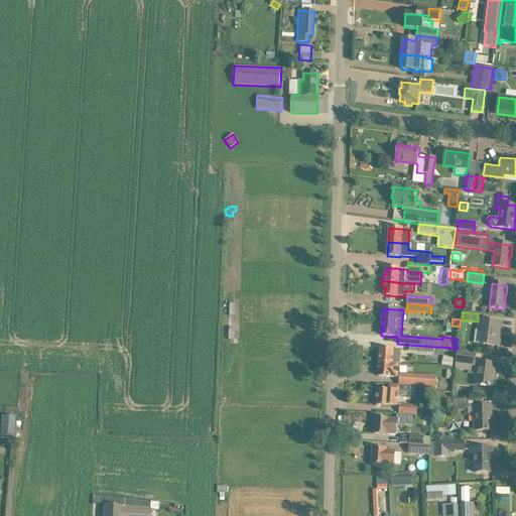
[(479,320),(478,330),(484,331),(482,345),(499,347),(499,346),(498,346),(500,332),(501,332),(502,323),(479,320)]
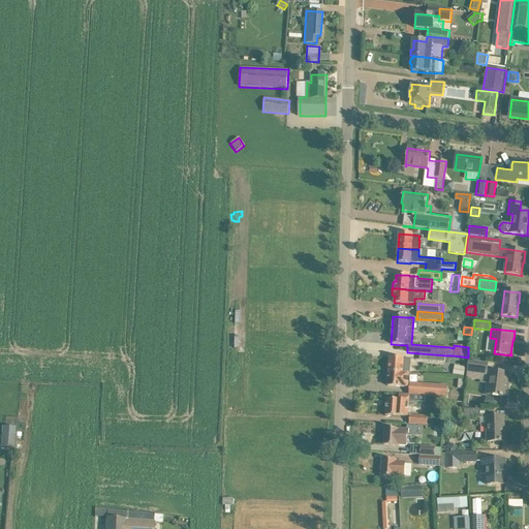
[(445,355),(419,353),(419,361),(445,363),(445,355)]
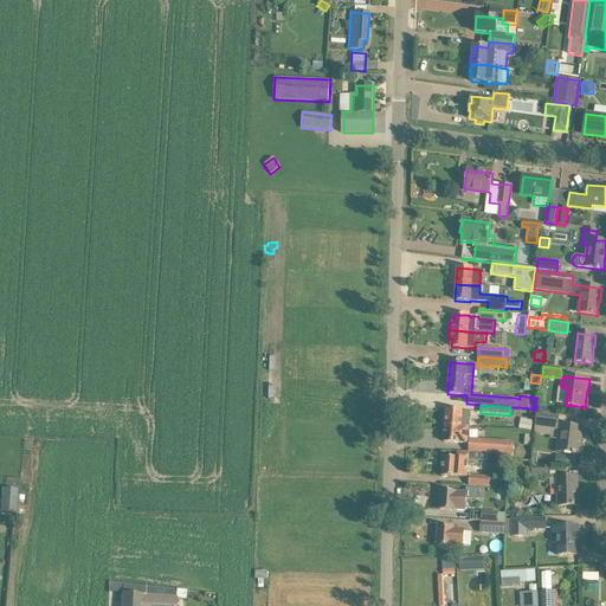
[(462,412),(462,411),(446,410),(445,426),(461,427),(469,429),(470,412),(462,412)]
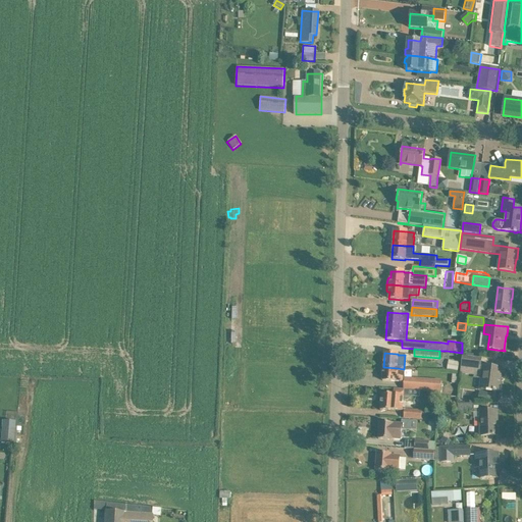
[(481,367),(482,358),(463,356),(462,365),(481,367)]
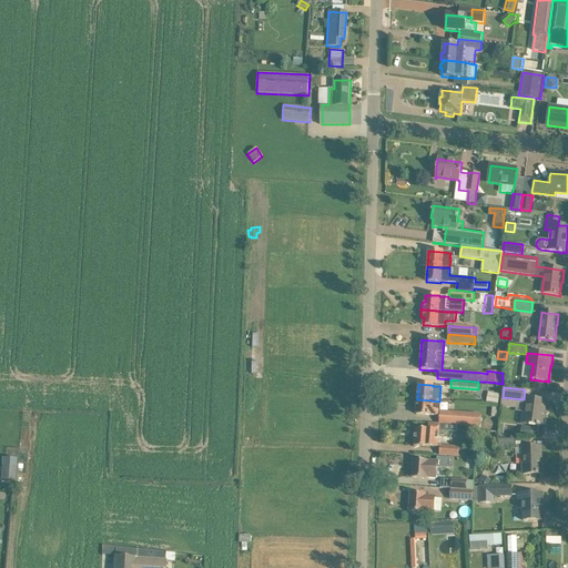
[(432,401),(417,399),(416,415),(430,416),(430,415),(438,416),(438,411),(432,411),(432,401)]
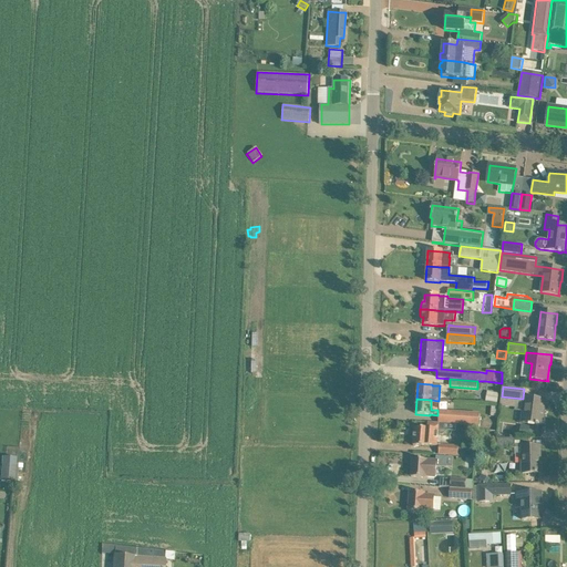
[(546,401),(524,399),(521,423),(536,424),(536,425),(538,426),(539,425),(543,425),(546,401)]
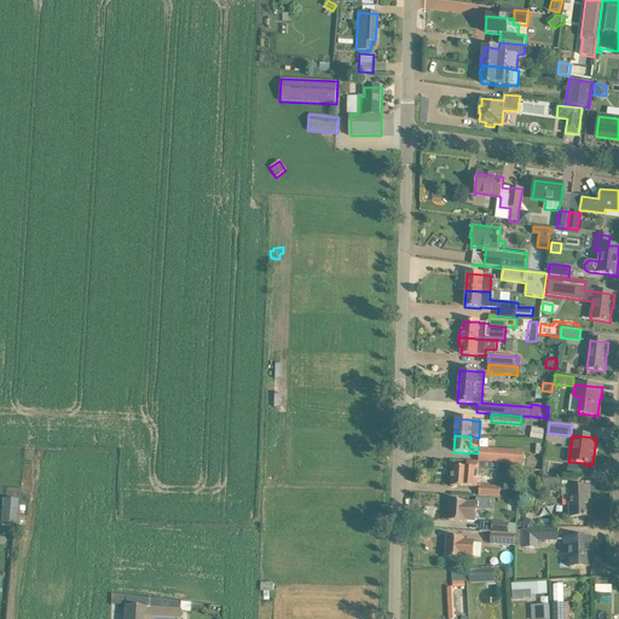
[(537,445),(536,455),(544,456),(545,446),(537,445)]
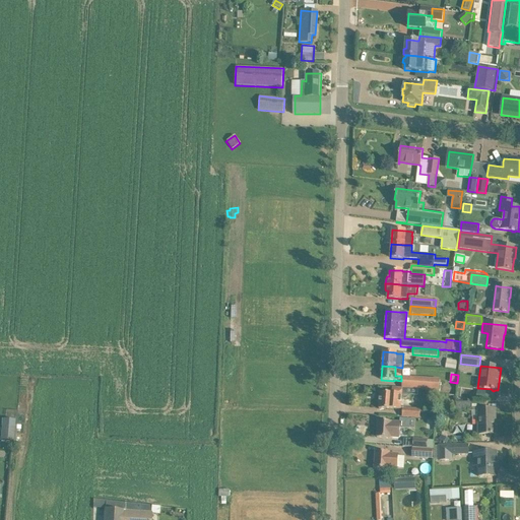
[(401,388),(418,390),(439,391),(440,380),(402,377),(402,380),(401,388)]
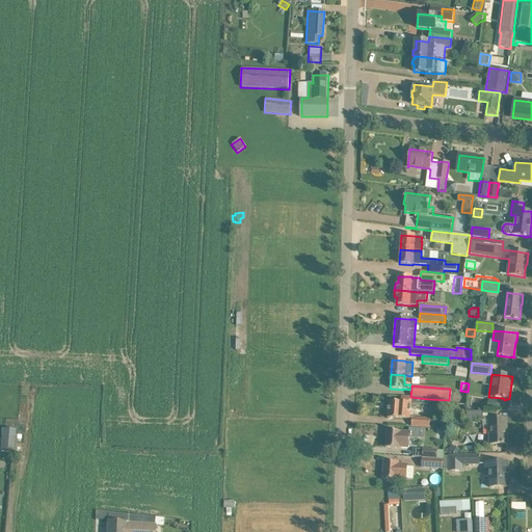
[(401,402),(389,401),(388,419),(399,420),(399,419),(410,420),(411,398),(407,398),(401,397),(401,402)]
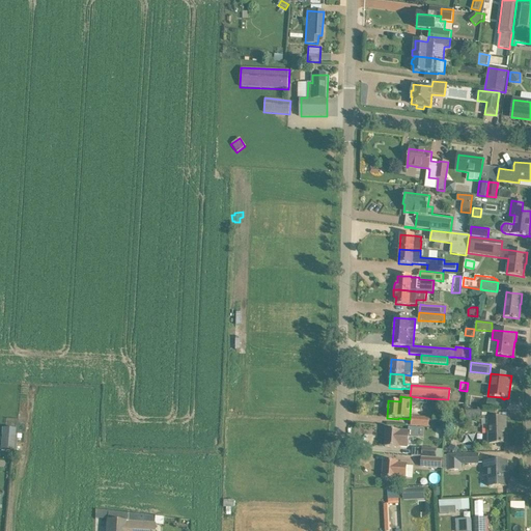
[(482,420),(482,411),(466,411),(466,416),(466,420),(482,420)]
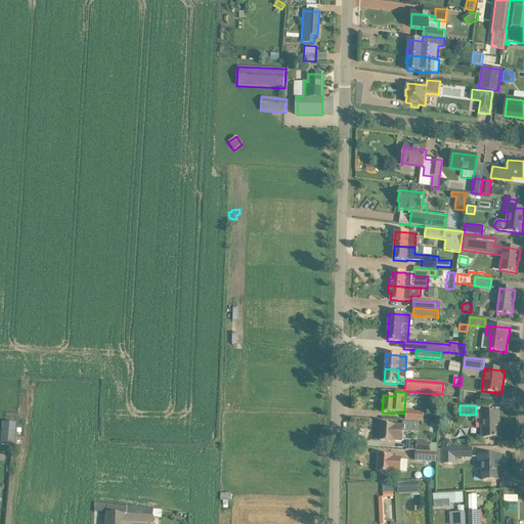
[(424,412),(406,410),(405,420),(428,422),(429,415),(424,413),(424,412)]
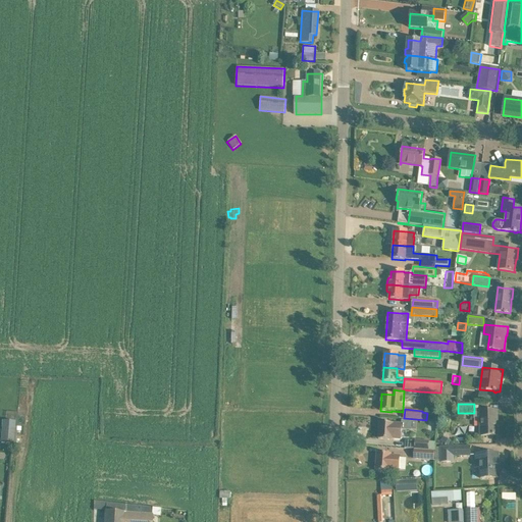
[(498,412),(487,412),(480,412),(480,436),(498,436),(498,434),(497,434),(497,420),(498,420),(498,412)]
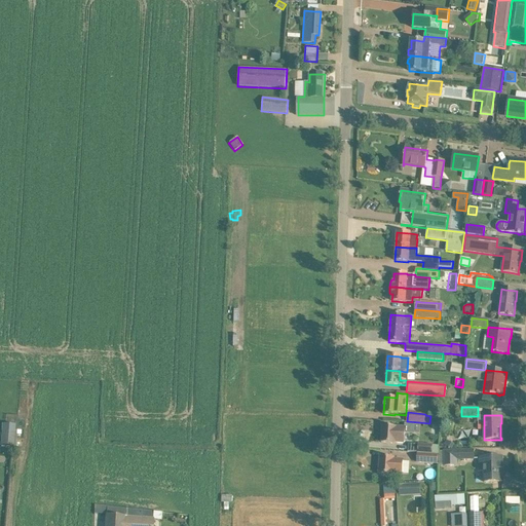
[(15,446),(17,424),(3,423),(1,445),(15,446)]
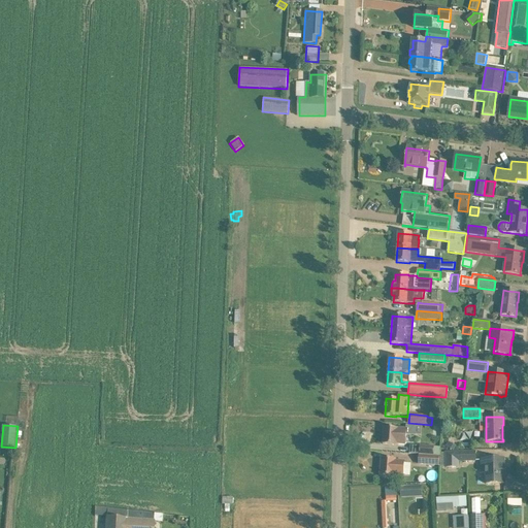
[(398,429),(384,428),(383,444),(405,447),(406,429),(398,429)]
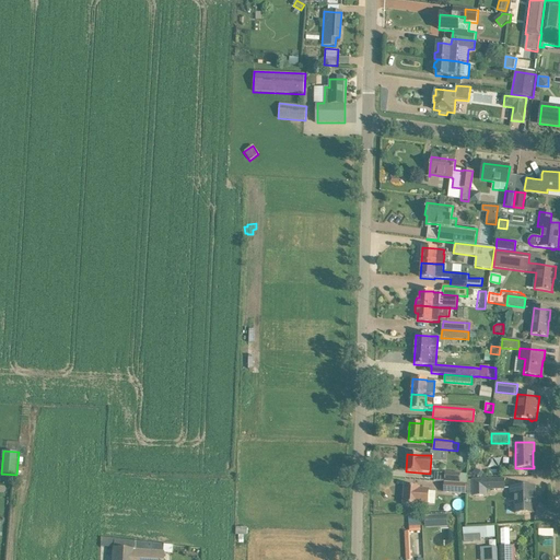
[(474,471),(482,477),(488,467),(479,462),(474,471)]
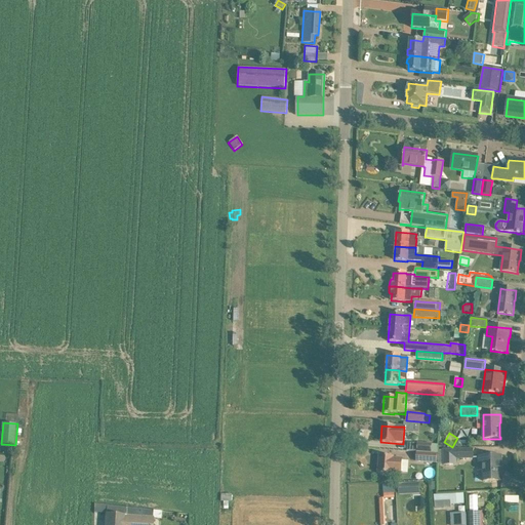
[(416,444),(415,451),(430,452),(431,444),(416,443),(416,444)]
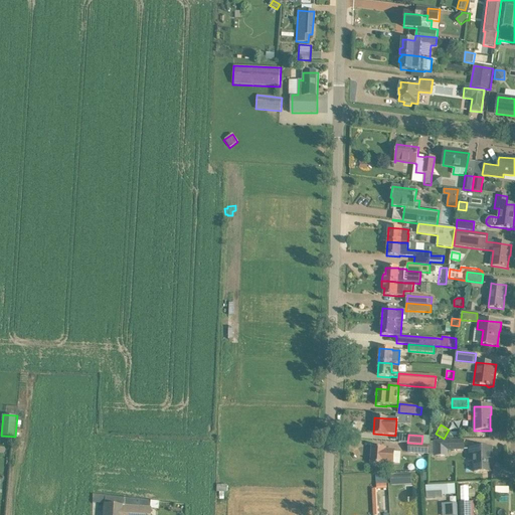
[(435,441),(435,443),(428,443),(428,456),(435,456),(435,457),(448,456),(448,451),(464,450),(464,440),(435,441)]
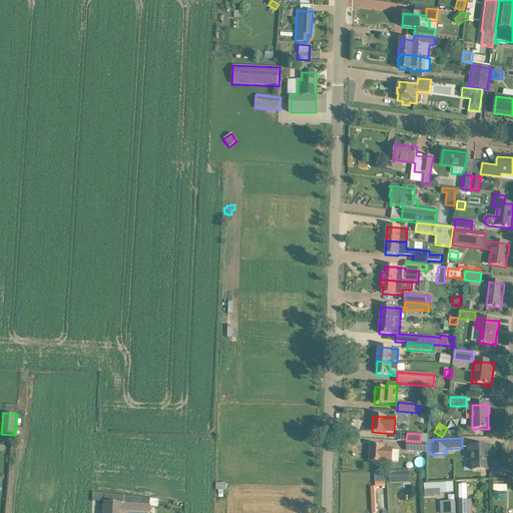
[(406,442),(405,451),(426,452),(426,442),(420,442),(406,441),(406,442)]
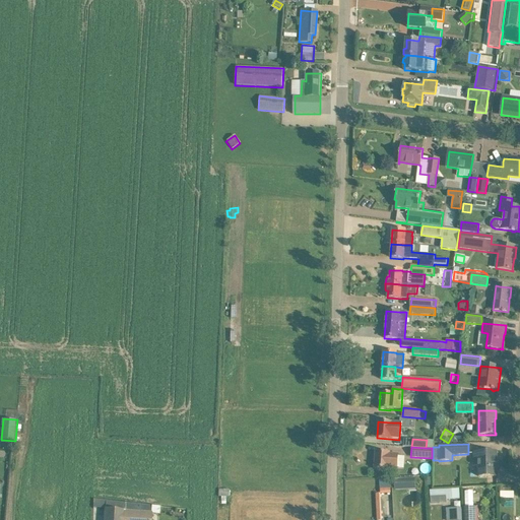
[(389,453),(376,452),(375,468),(388,469),(397,469),(399,455),(389,454),(389,453)]
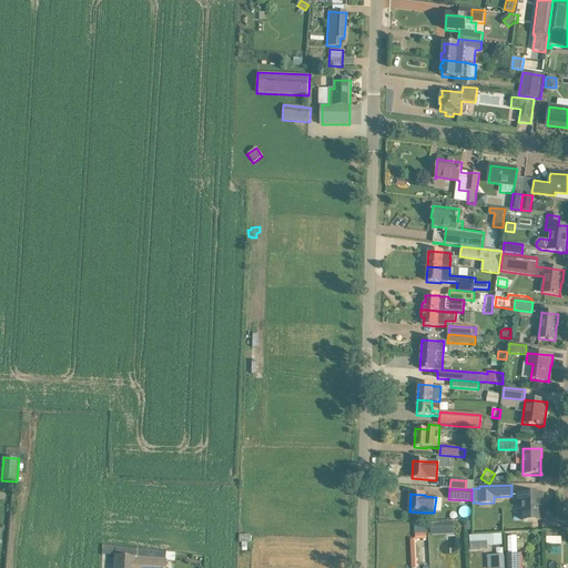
[(531,494),(523,495),(523,509),(523,521),(531,520),(543,520),(543,507),(541,507),(541,501),(543,501),(543,494),(531,494)]
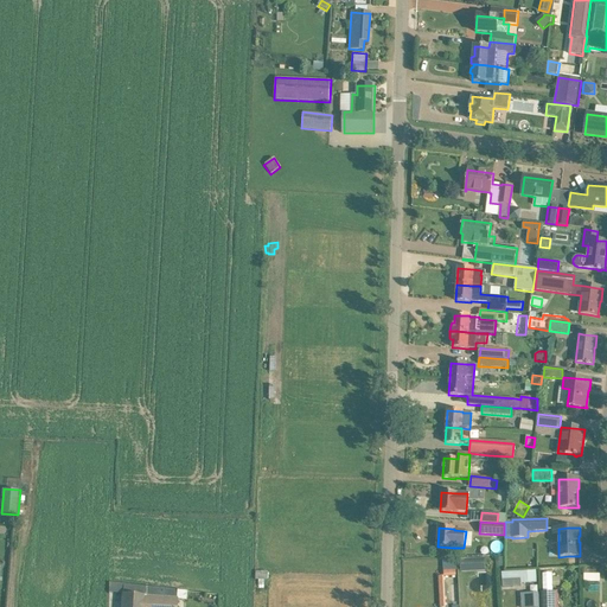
[(471,558),(461,558),(461,569),(471,569),(471,558)]
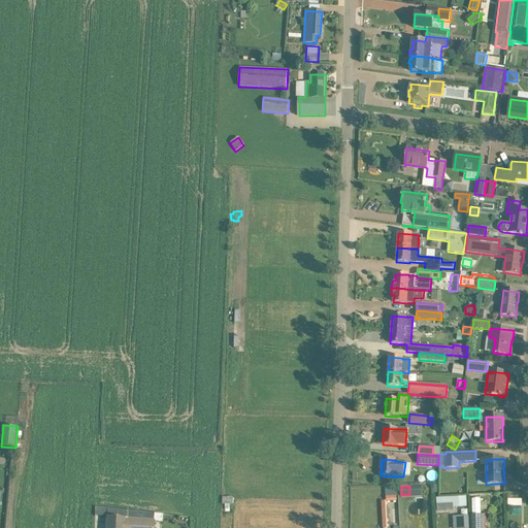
[(453,503),(453,507),(458,507),(467,506),(466,496),(437,498),(437,504),(453,503)]
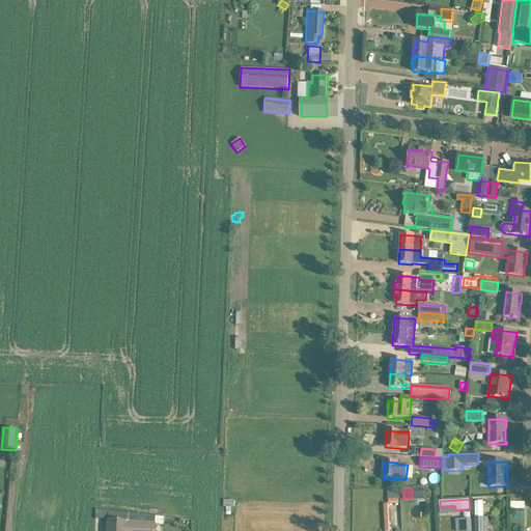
[(105,530),(154,530),(154,523),(161,524),(162,516),(94,509),(94,519),(106,520),(105,530)]
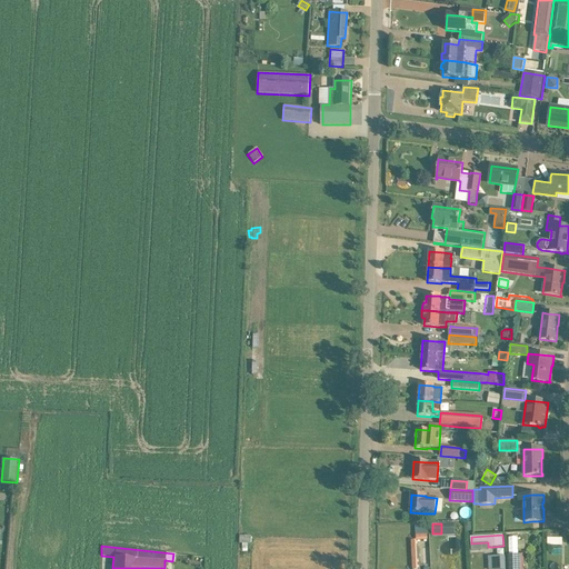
[(488,568),(505,568),(505,556),(488,557),(488,568)]
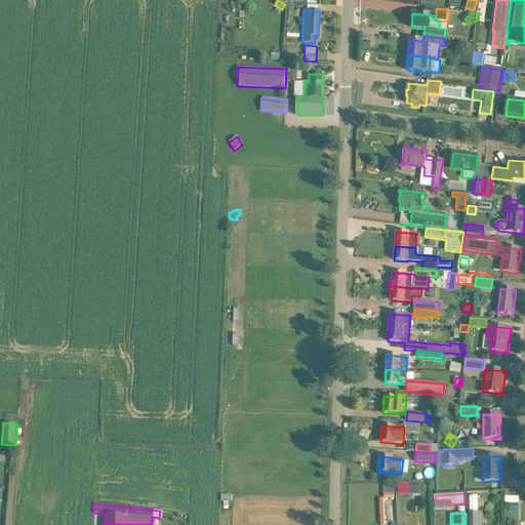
[(478,513),(470,513),(471,520),(470,524),(483,524),(483,519),(483,513),(478,513)]
